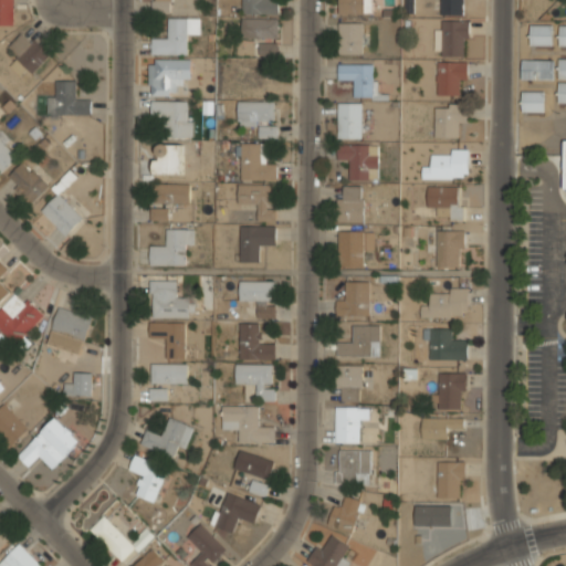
[(0,0),(0,25),(12,25),(12,0),(0,0)]
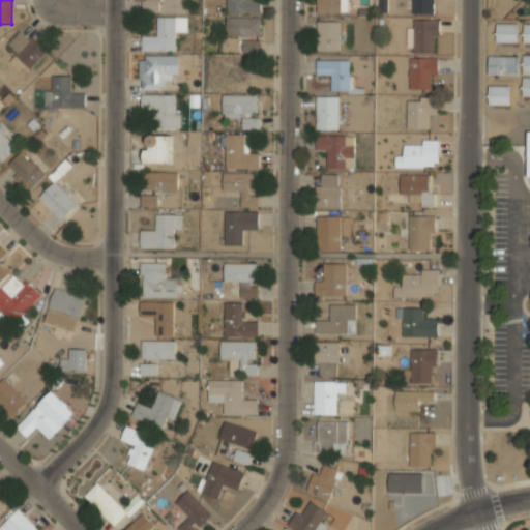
[(144,0),(144,11),(159,11),(159,0),(144,0)]
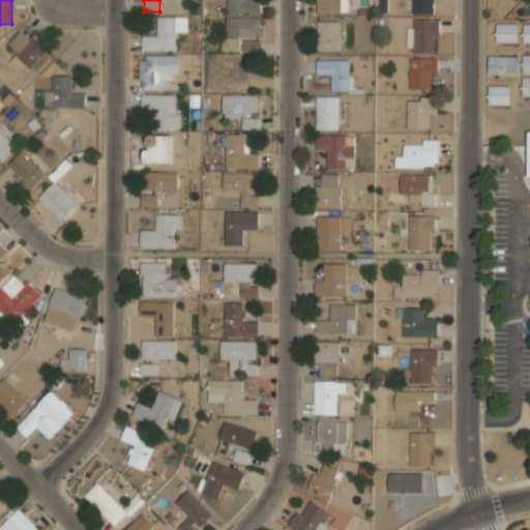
[(227,0),(227,13),(260,13),(260,0),(227,0)]
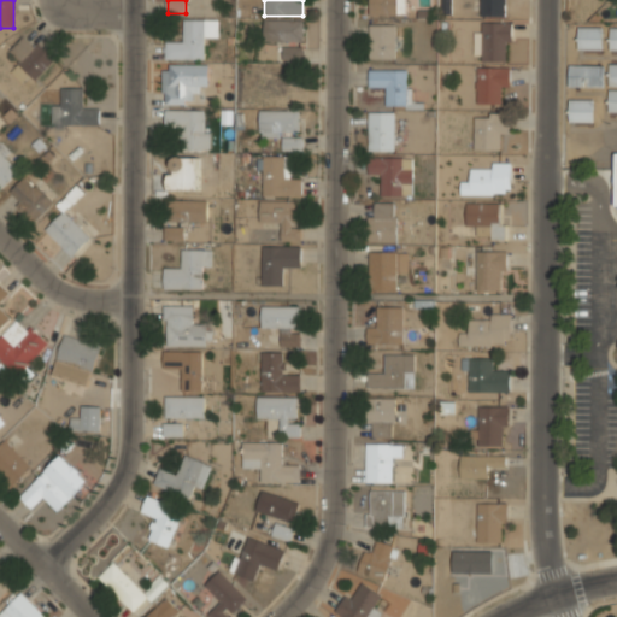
[(405,0),(369,0),(369,15),(405,15),(405,0)]
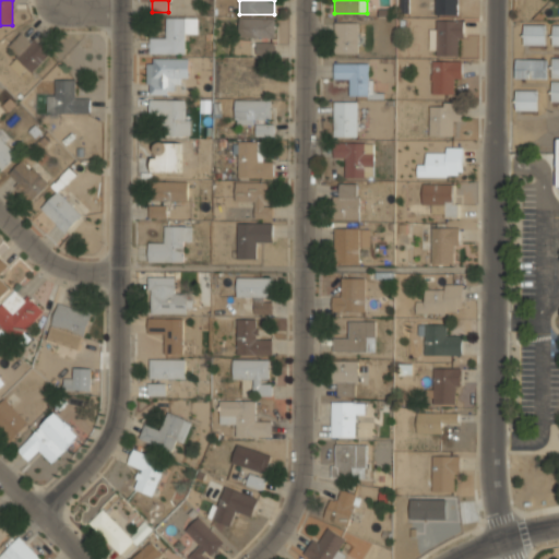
[(436,0),(436,14),(462,14),(462,0),(436,0)]
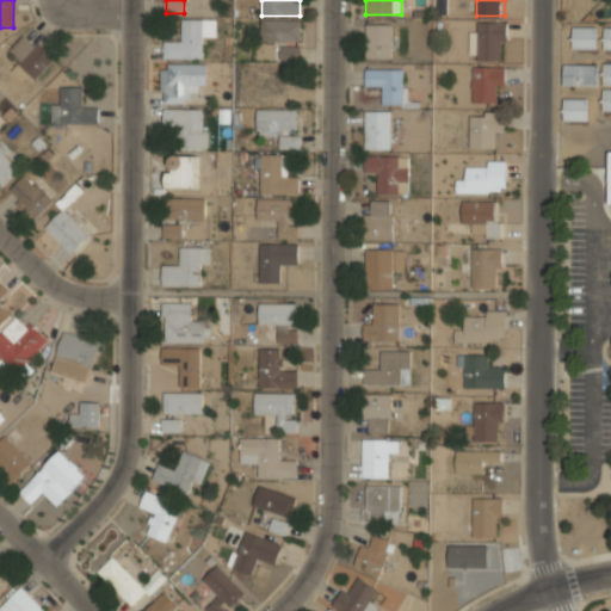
[(215,20),(181,20),(181,42),(164,42),(164,60),(203,60),(203,36),(215,36),(215,20)]
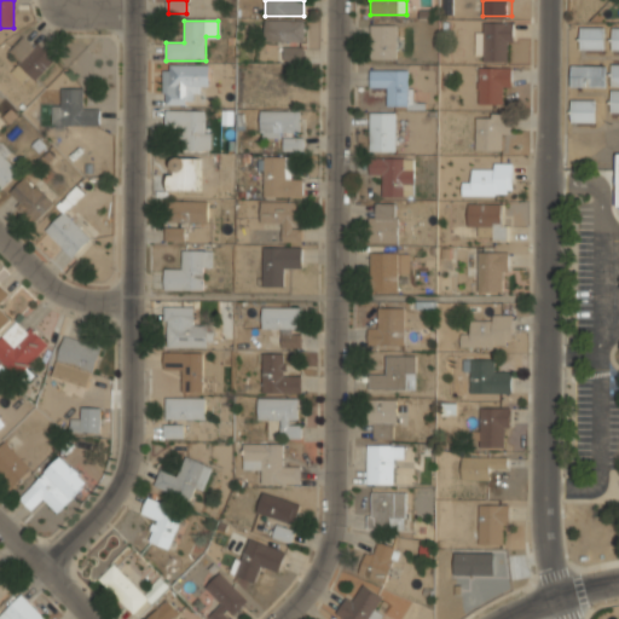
[(304,21),(265,21),(265,41),(304,41),(304,21)]
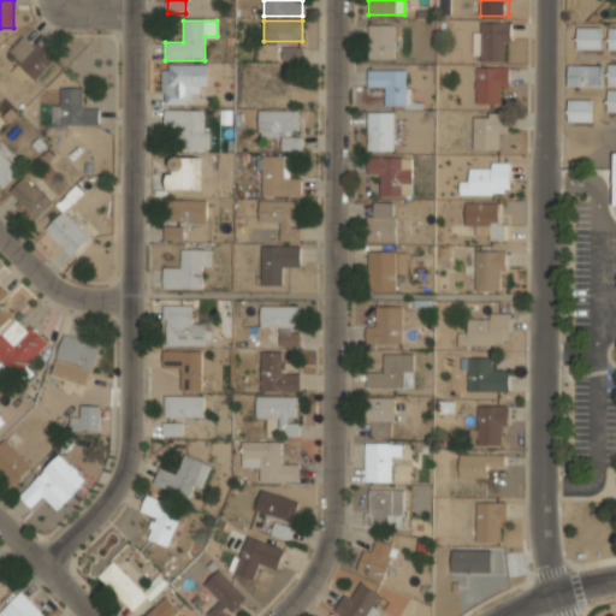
[(509,22),(479,22),(479,60),(509,60),(509,22)]
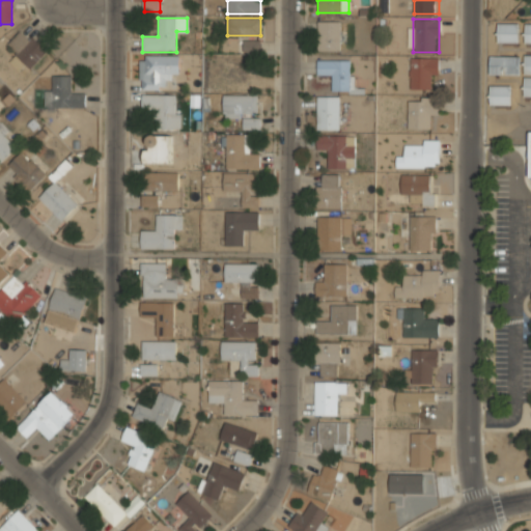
[(317,51),(340,51),(340,20),(317,20),(317,51)]
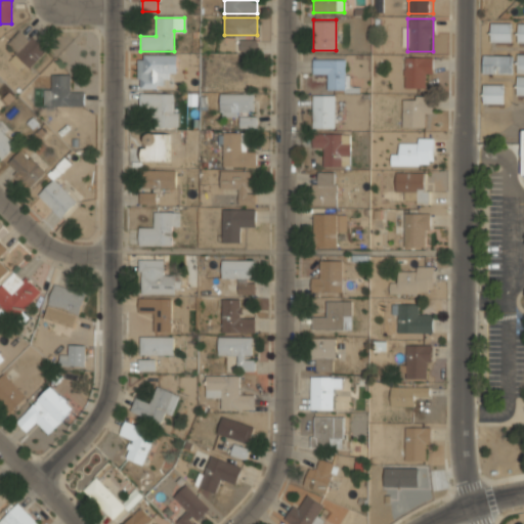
[(512,41),(512,22),(491,22),(491,41),(512,41)]
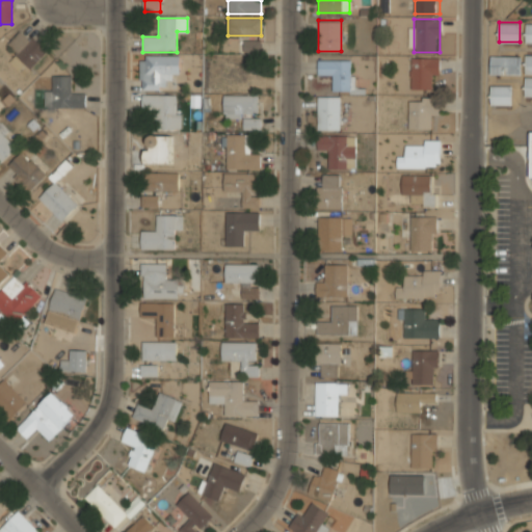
[(29,69),(46,53),(23,29),(6,45),(29,69)]
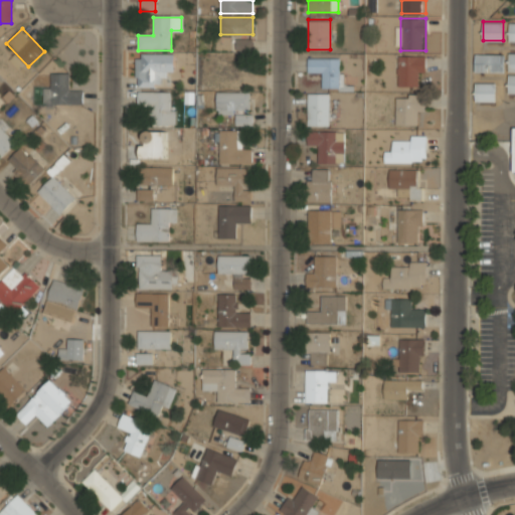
[(236,50),(253,50),(252,39),(236,39),(236,50)]
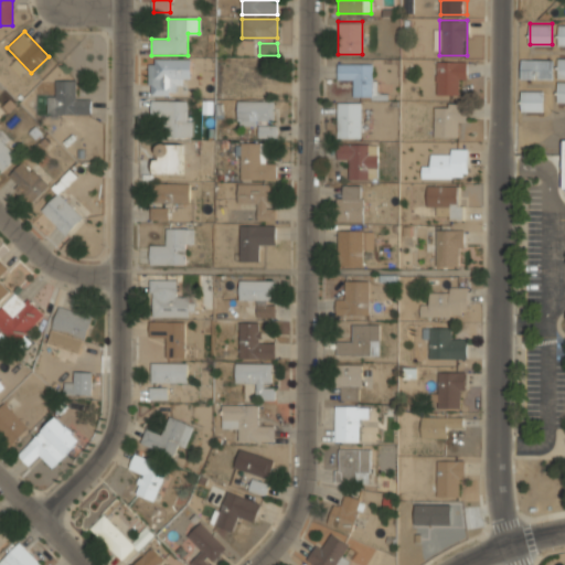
[(552,78),(552,59),(521,59),(521,78),(552,78)]
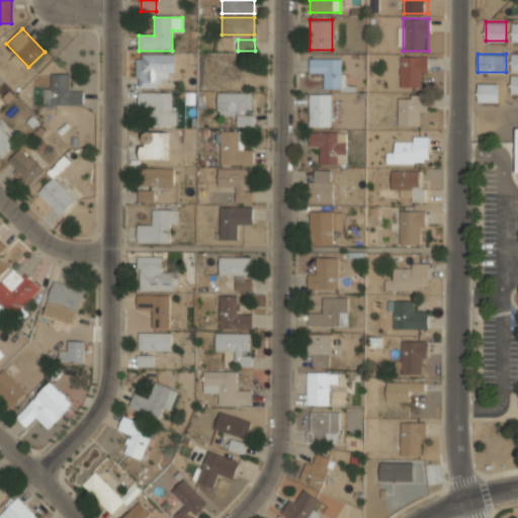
[(137,88),(163,88),(163,73),(174,73),(174,56),(137,56),(137,88)]
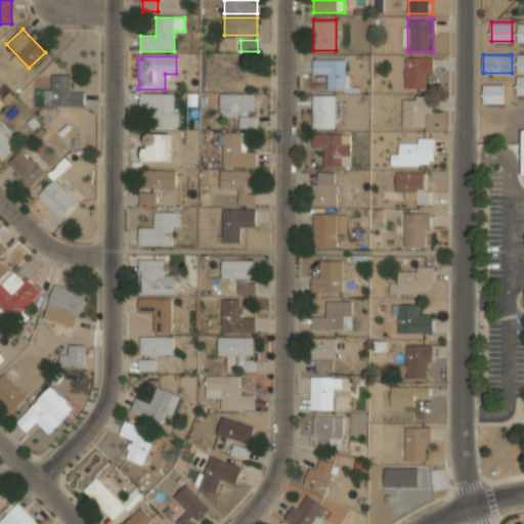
[(404,87),(425,87),(425,76),(433,76),(433,56),(404,56),(404,87)]
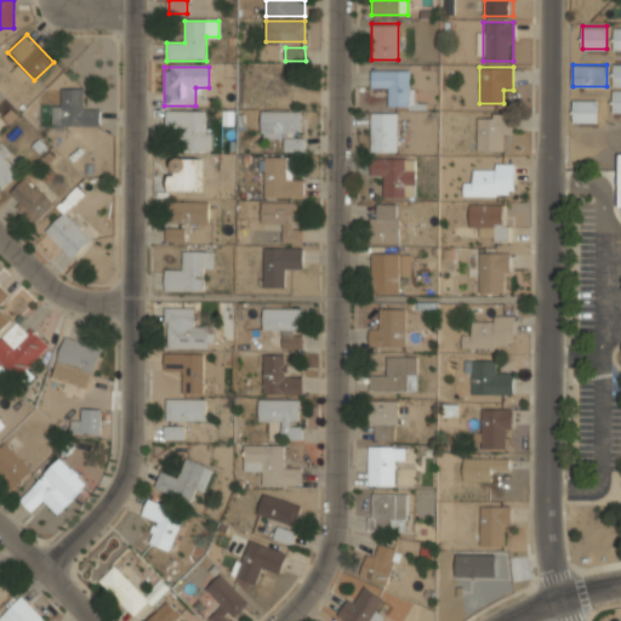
[(387,106),(409,106),(409,70),(371,70),(371,89),(387,89),(387,106)]
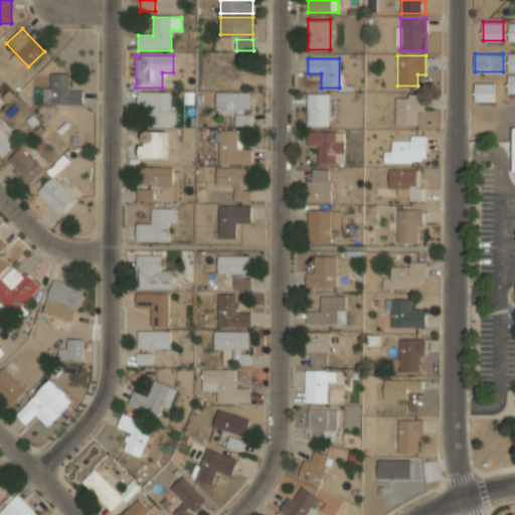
[(50,104),(82,104),(82,90),(70,90),(70,73),(50,73),(50,104)]
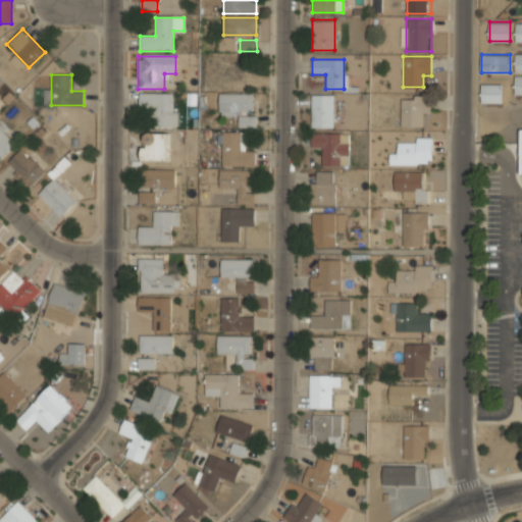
[(481,102),(502,102),(502,84),(481,84),(481,102)]
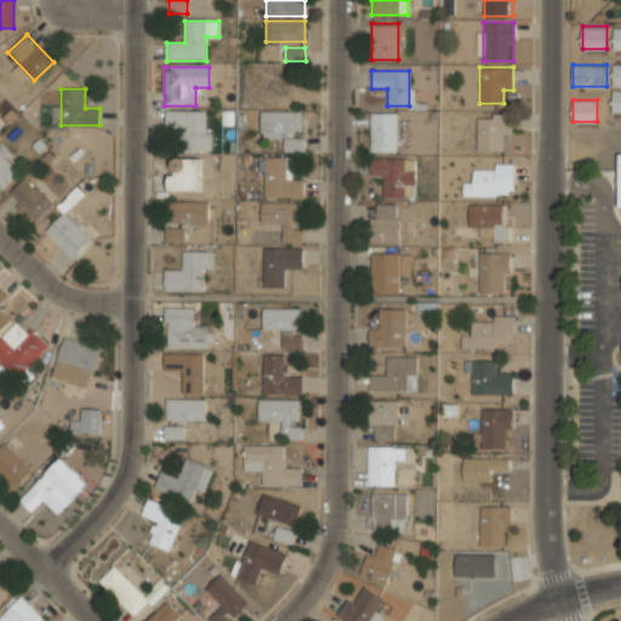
[(208,151),(208,110),(166,110),(166,131),(183,131),(183,151),(208,151)]
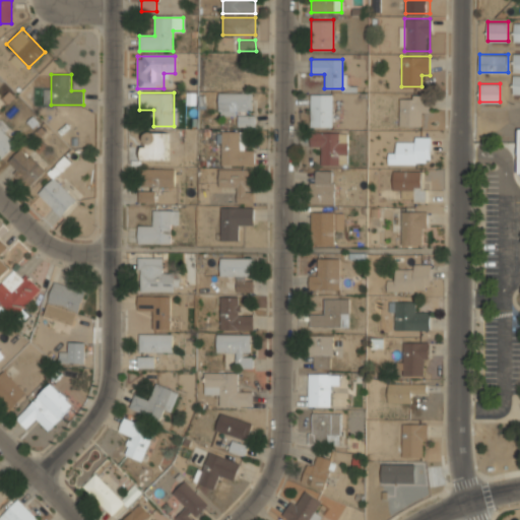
[(218,92),(218,113),(251,113),(251,92),(218,92)]
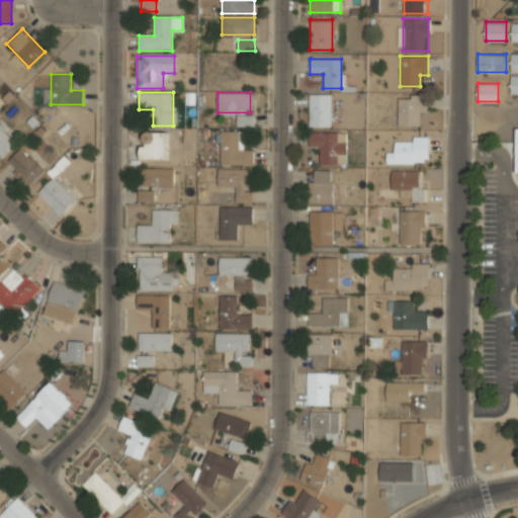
[(332,94),(310,94),(310,125),(332,125),(332,94)]
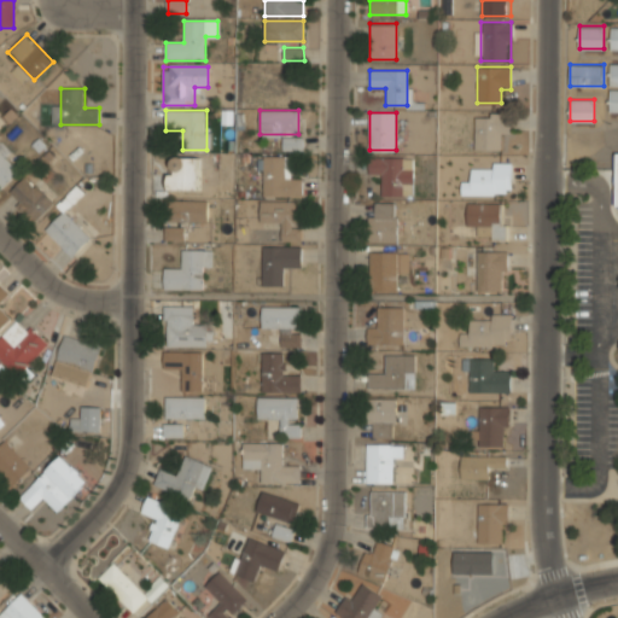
[(474,149),(501,149),(501,136),(509,136),(509,114),(474,114),(474,149)]
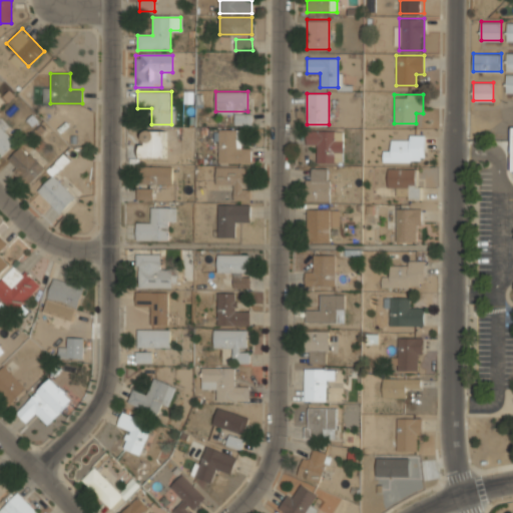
[(0,158),(16,142),(0,126),(0,158)]
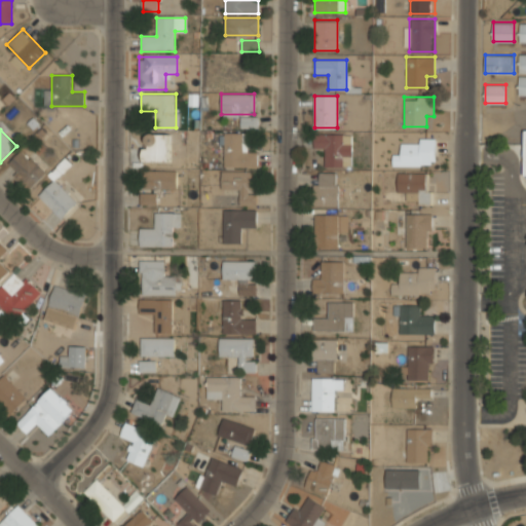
[(246,152),(246,133),(223,133),(223,166),(257,166),(257,152),(246,152)]
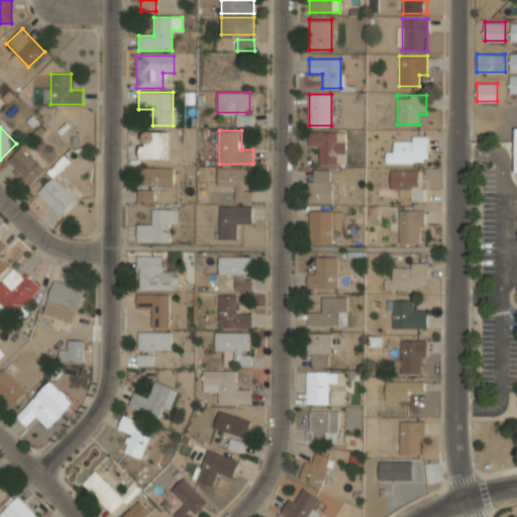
[(345,151),(345,141),(337,141),(337,131),(309,131),(309,145),(318,145),(318,164),(337,164),(337,151),(345,151)]
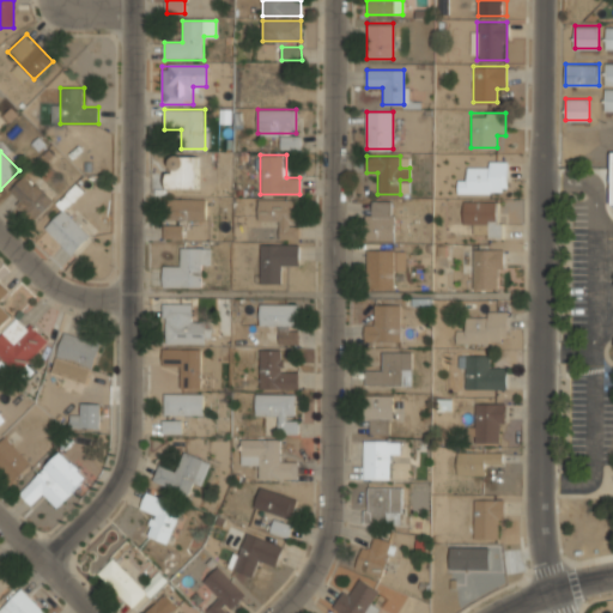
[(508,163),(468,163),(468,178),(457,178),(457,192),(508,192),(508,163)]
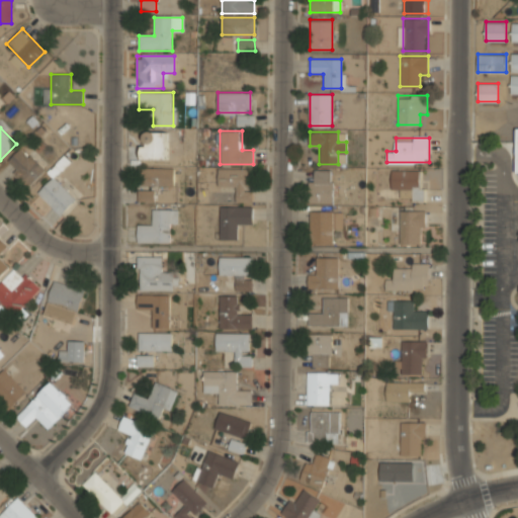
[(45,169),(22,147),(5,163),(27,185),(45,169)]
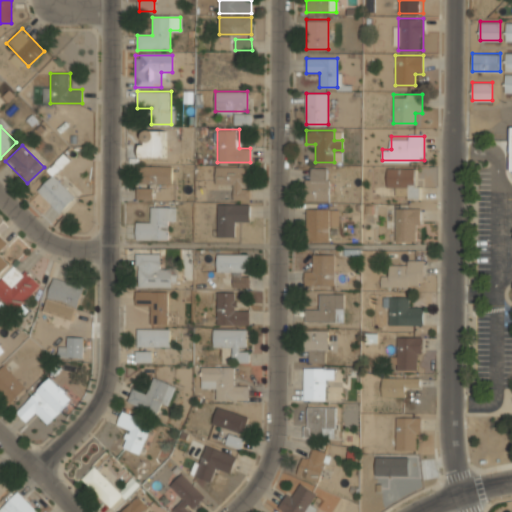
[(171,184),(171,166),(139,166),(139,184),(171,184)]
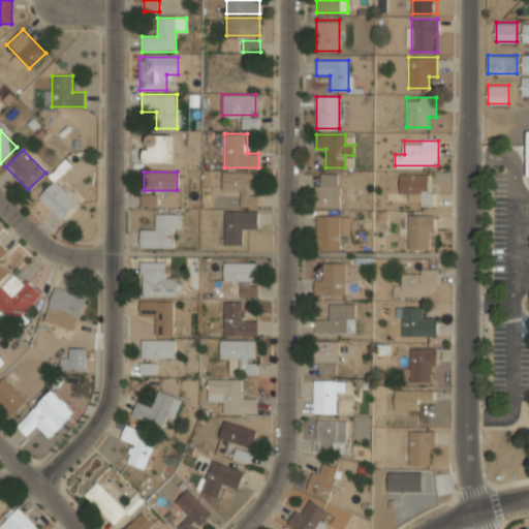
[(257,173),(223,173),(223,192),(241,192),(241,208),(257,208),(257,173)]
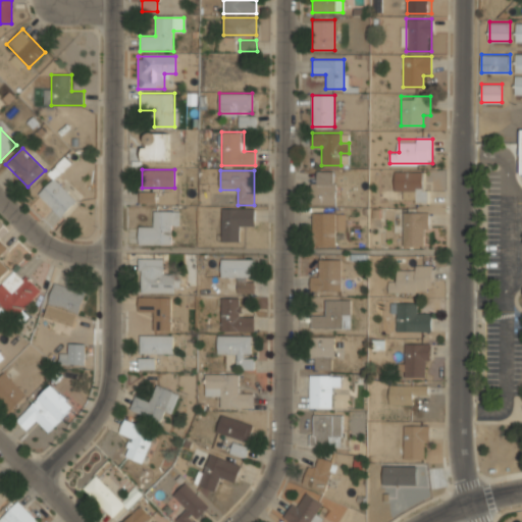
[(395,191),(405,191),(404,201),(427,201),(427,171),(395,170),(395,191)]
